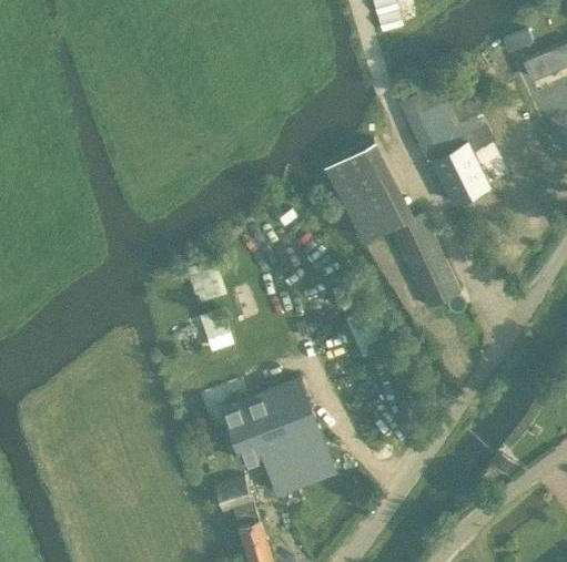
[(386,13),(381,17),(400,42),(438,13),(427,0),(401,0),(396,4),(386,13)]
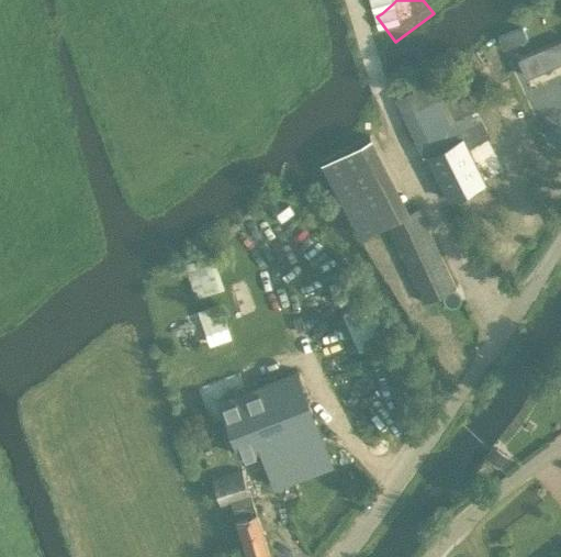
[(502,55),(527,44),(522,32),(497,44),(502,55)]
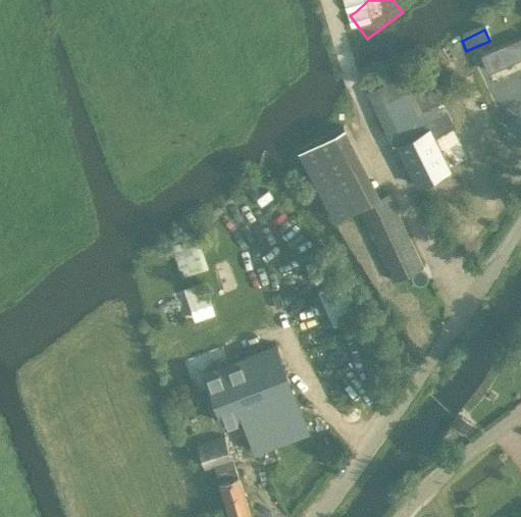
[(520,48),(499,61),(508,78),(520,68),(520,48)]
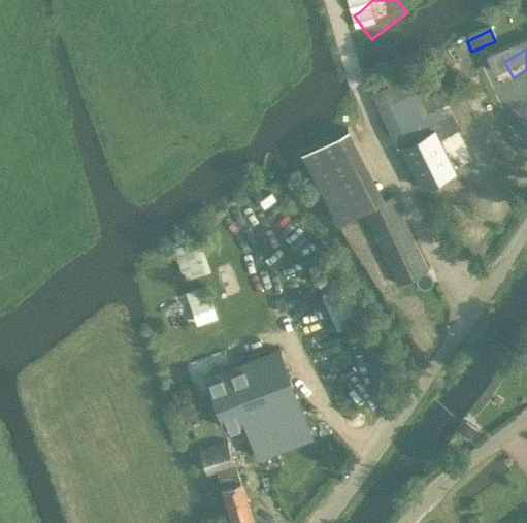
[(428,68),(369,97),(390,137),(396,152),(400,150),(421,190),(454,173),(439,143),(460,133),(428,68)]
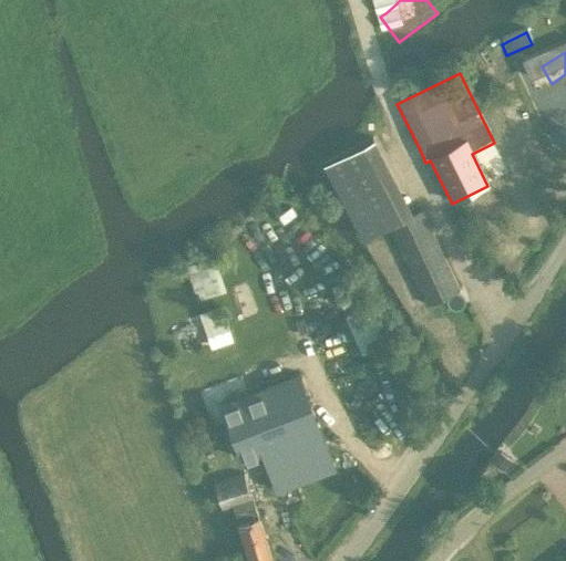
[(378,141),(323,168),(362,243),(390,230),(403,222),(413,217),(378,141)]
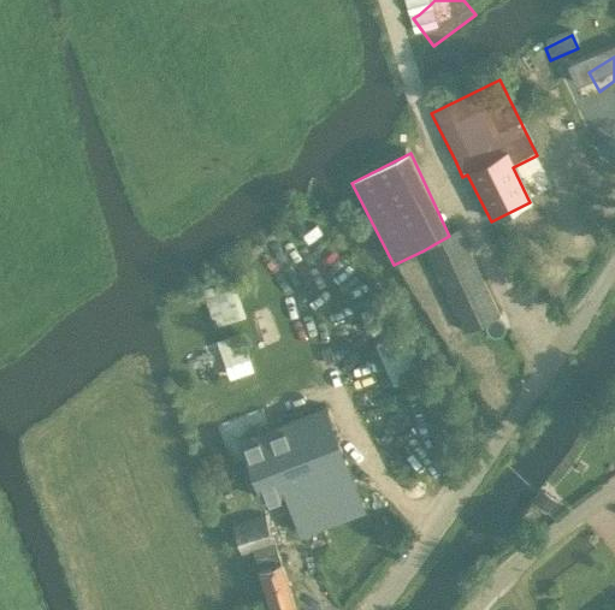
[(438,242),(424,250),(465,336),(498,319),(457,232),(449,236),(438,242)]
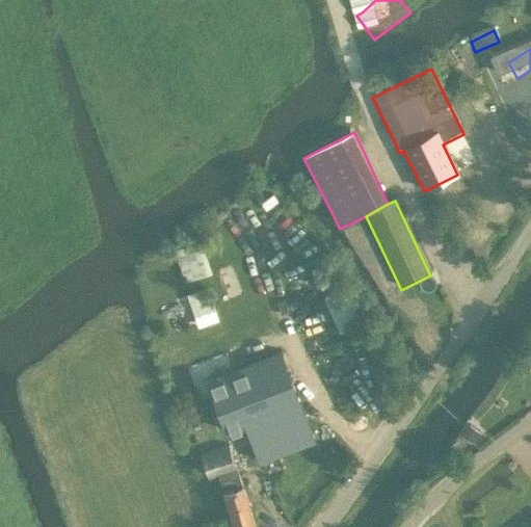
[(210,279),(201,247),(175,256),(184,287),(196,283),(210,279)]
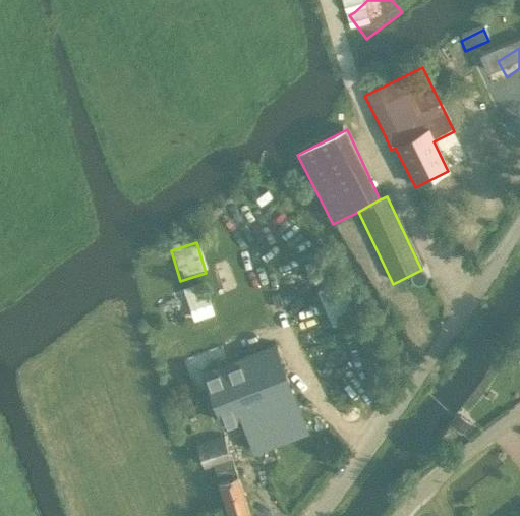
[(164,334),(211,319),(201,289),(155,304),(164,334)]
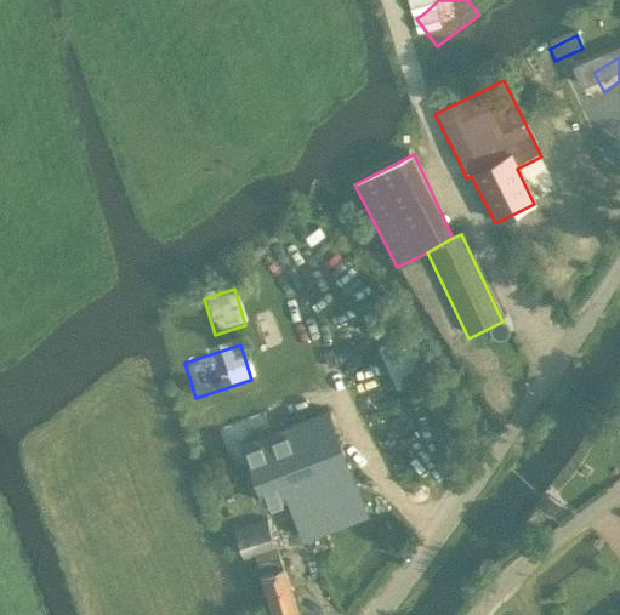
[(286,548),(365,519),(328,414),(243,445),(266,507),(278,502),(284,518),(277,522),(286,548)]
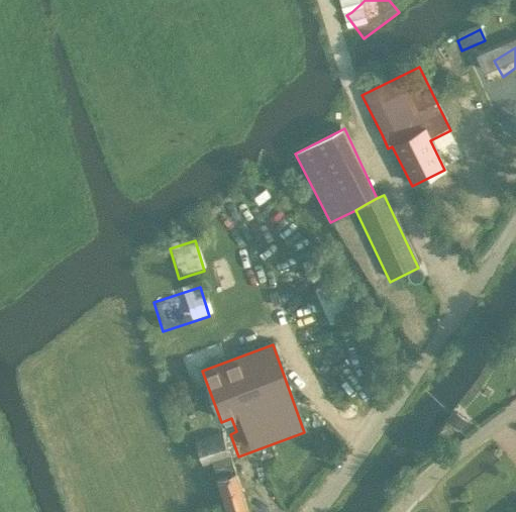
[(222,434),(195,442),(202,467),(211,465),(215,479),(233,473),(222,434)]
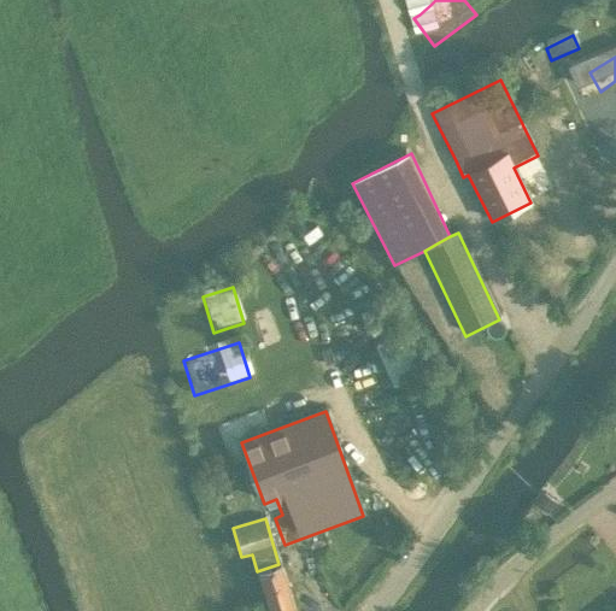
[(257,571),(269,610),(293,610),(279,564),(257,571)]
